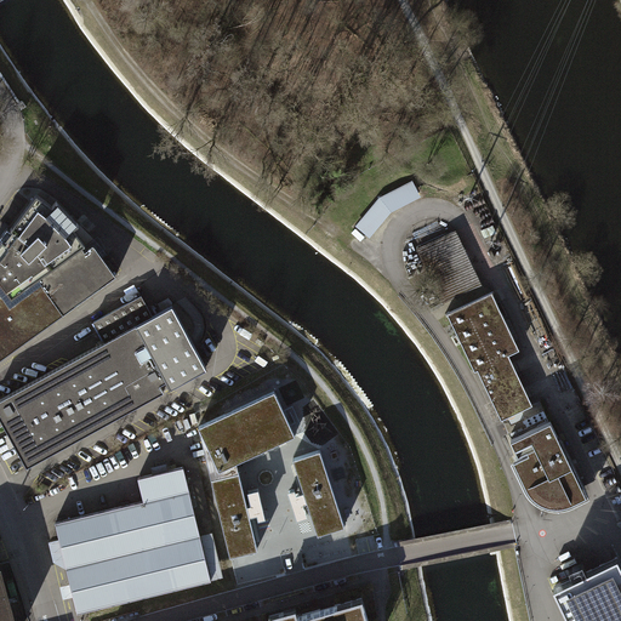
[(380,198),(355,227),(370,239),(392,212),(421,198),(412,181),(380,198)]
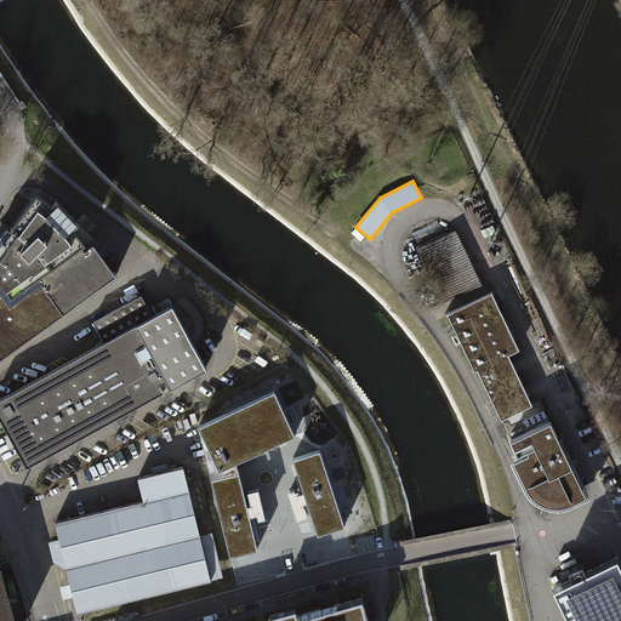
[(0,359),(115,275),(93,245),(85,251),(81,246),(85,244),(74,228),(78,224),(56,201),(52,206),(36,194),(6,233),(1,240),(0,241),(0,359)]
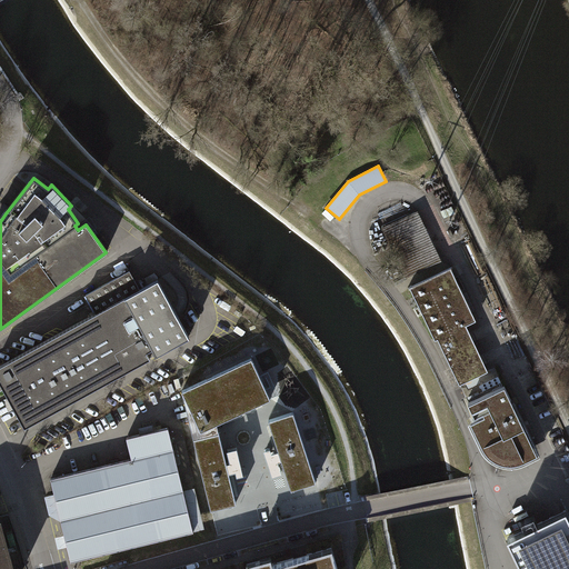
[(416,213),(385,228),(407,276),(438,261),(416,213)]
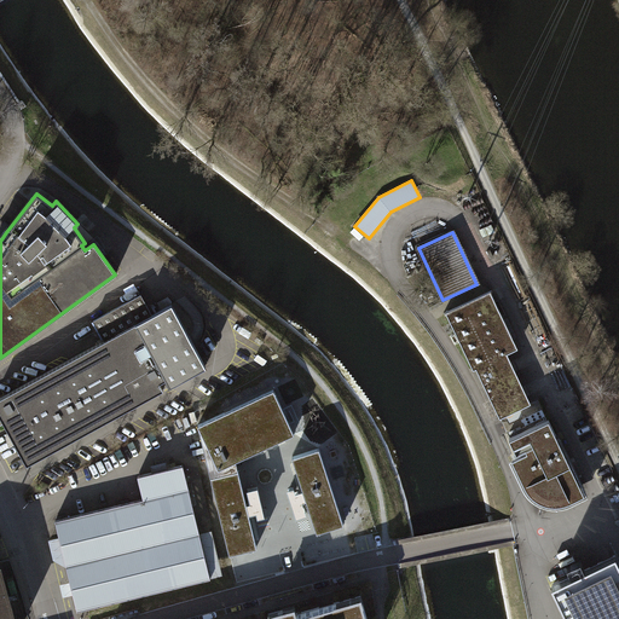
[(491,290),(445,312),(473,370),(476,369),(499,418),(531,404),(508,353),(518,348),(491,290)]
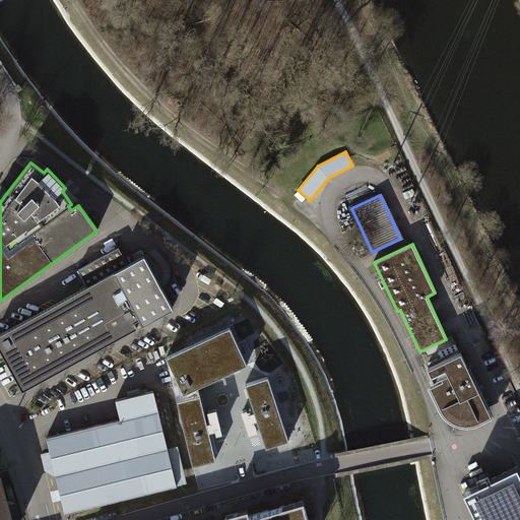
[(87,286),(0,333),(0,350),(22,390),(173,308),(144,255),(128,264),(119,247),(78,269),(87,286)]
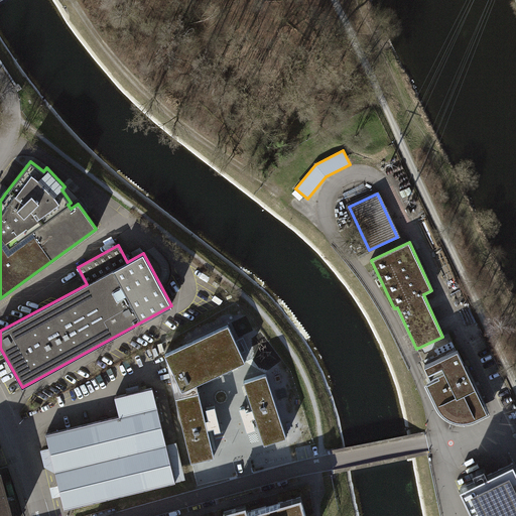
[(230,329),(166,358),(183,394),(197,387),(209,382),(246,364),(230,329)]
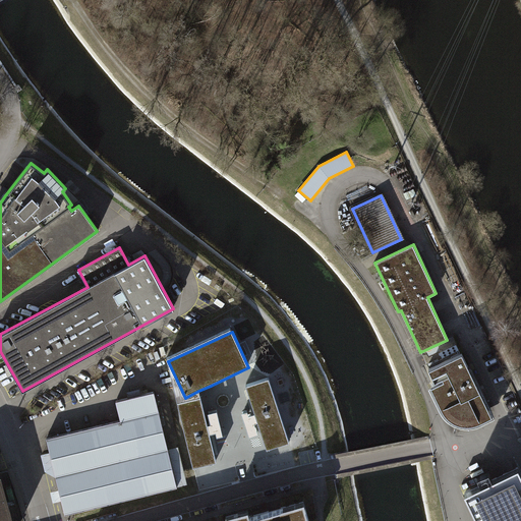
[(438,387),(435,388),(446,411),(452,417),(460,420),(468,422),(476,420),(490,413),(462,353),(428,368),(435,382),(438,387)]
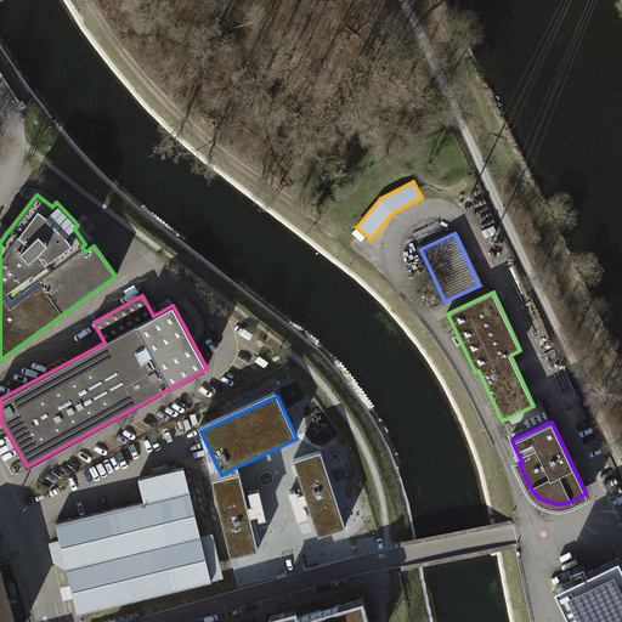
[(221,475),(201,431),(213,484),(239,478),(237,467),(221,475)]
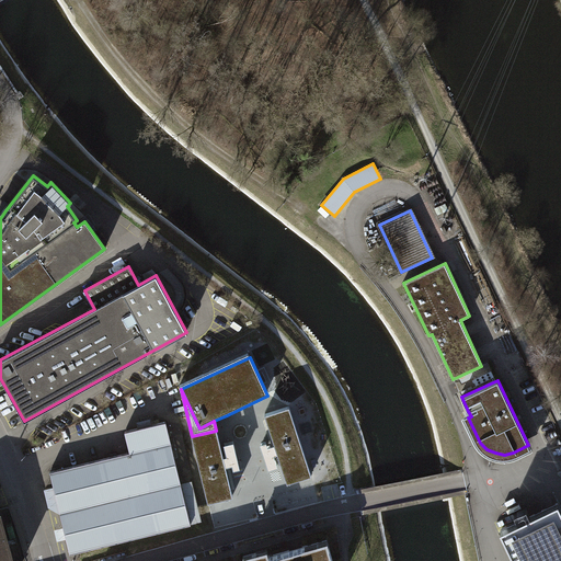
[(290,410),(266,418),(275,446),(267,448),(266,444),(260,446),(263,454),(268,471),(278,469),(274,457),(278,456),(288,487),(312,479),(290,410)]
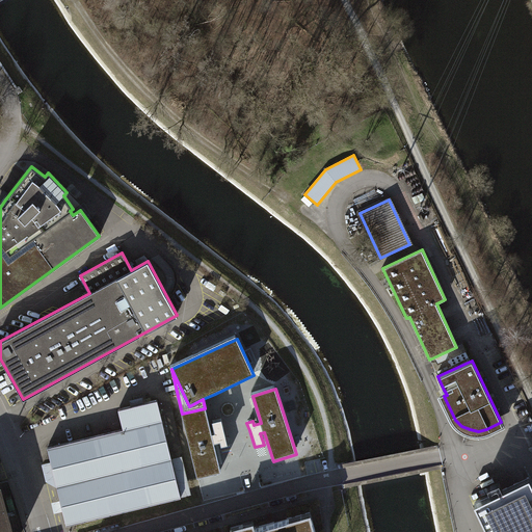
[(123,429),(48,447),(51,462),(44,464),(55,511),(62,509),(67,525),(191,495),(182,455),(171,458),(157,399),(117,408),(123,429)]
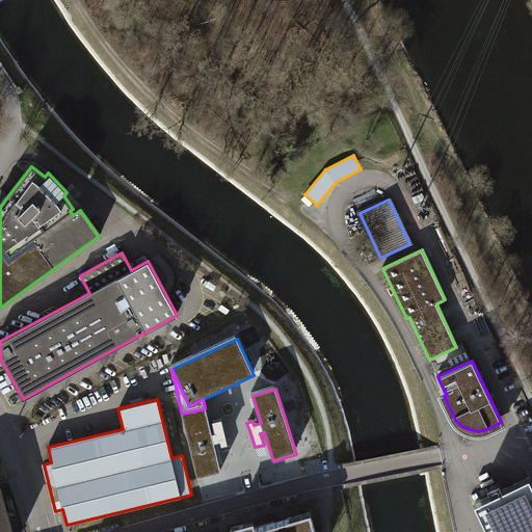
[(205,408),(182,414),(198,481),(221,475),(214,444),(220,443),(221,448),(228,446),(225,435),(222,421),(212,423),(215,434),(212,435),(205,408)]
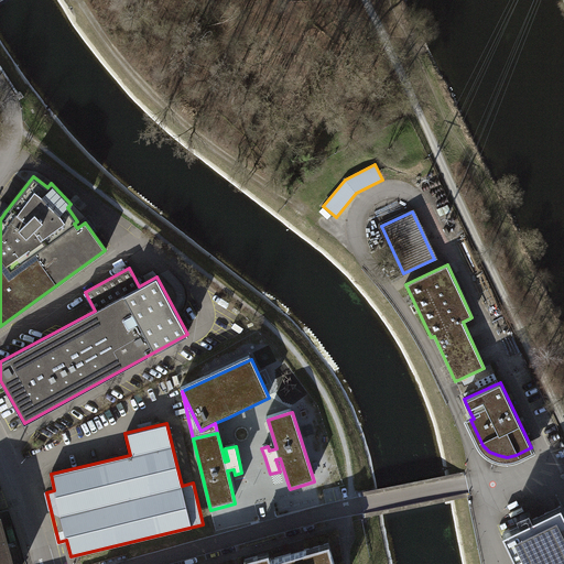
[(502,533),(517,563),(563,563),(563,510),(561,505),(502,533)]
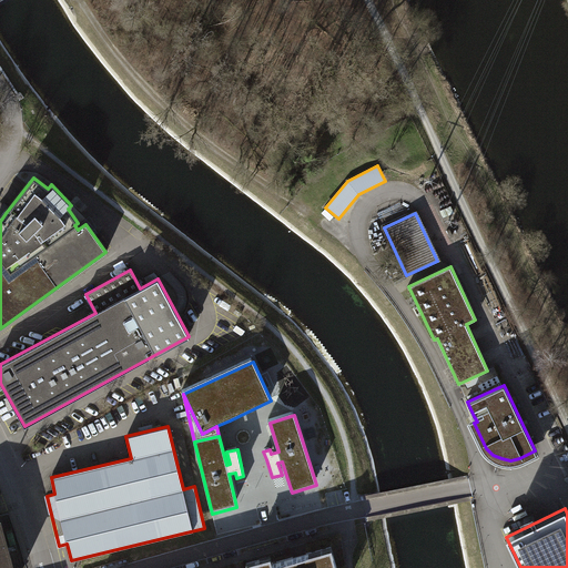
[(0,567),(12,567),(0,520),(0,567)]
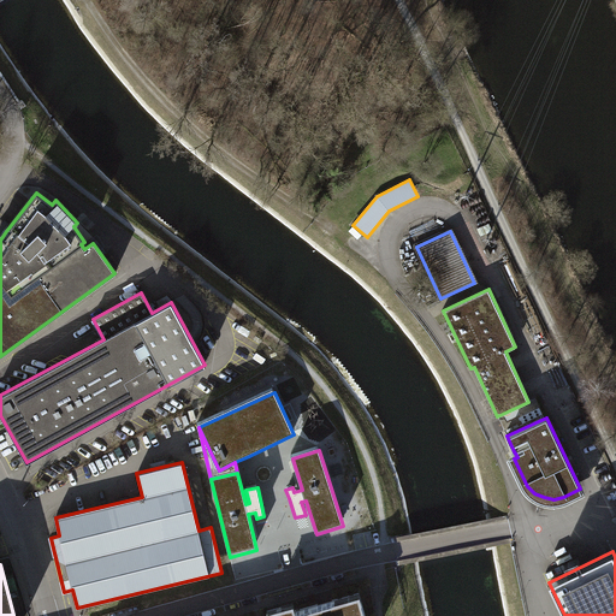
[(294,602),(266,609),(268,615),(366,615),(360,592),(296,610),(294,602)]
